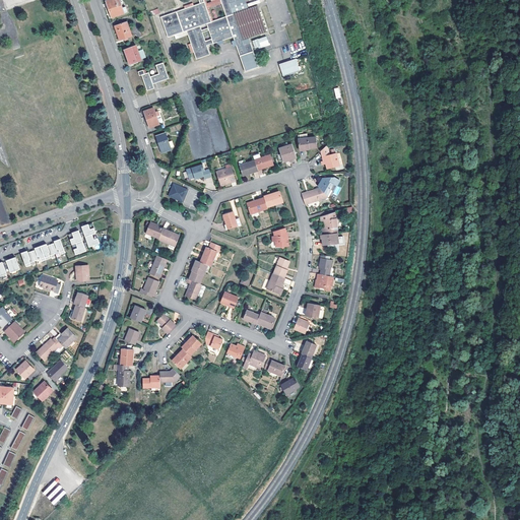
[(119,0),(111,0),(107,2),(112,17),(124,13),(127,12),(126,7),(122,8),(119,0)]
